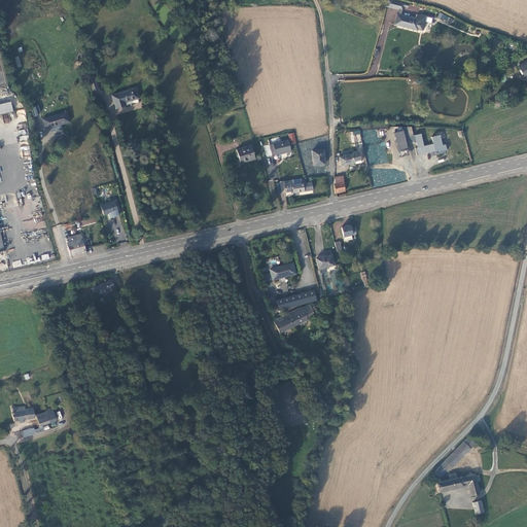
[(405,3),(392,0),(390,8),(400,10),(400,6),(403,7),(405,3)]
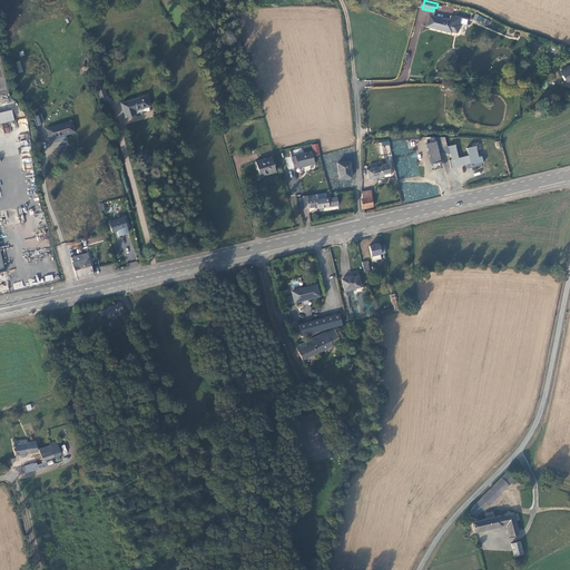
[(449,20),(429,16),(425,27),(436,29),(451,32),(457,33),(458,32),(460,25),(459,23),(460,18),(450,16),(449,20)]
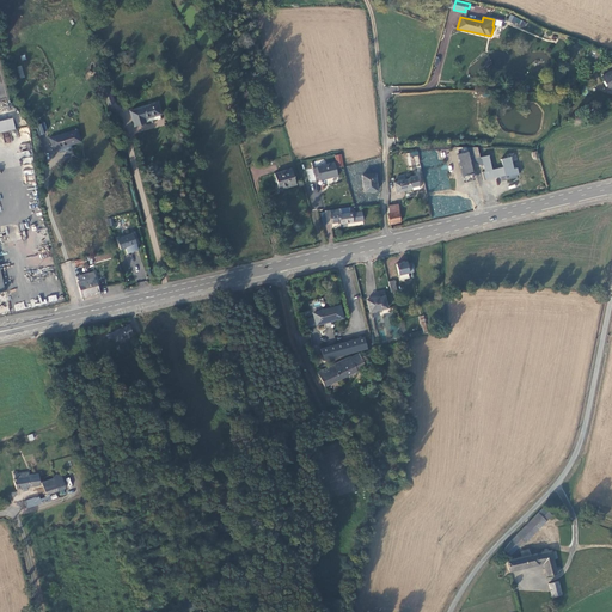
[(589,48),(587,61),(598,63),(599,50),(589,48)]
